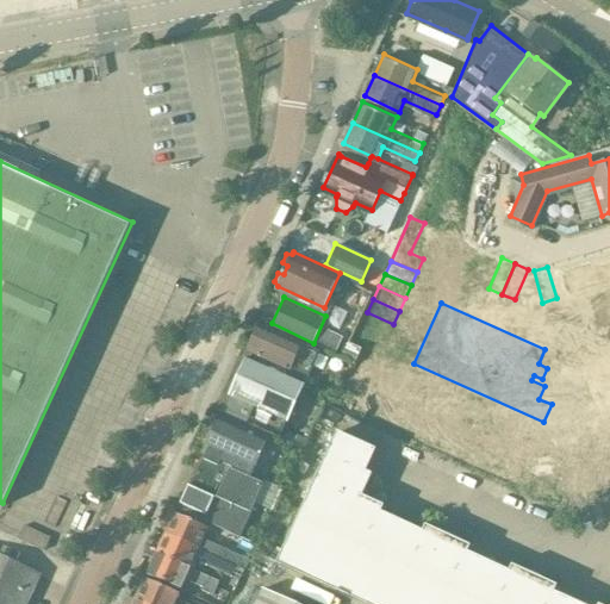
[(367,312),(361,325),(387,337),(393,324),(367,312)]
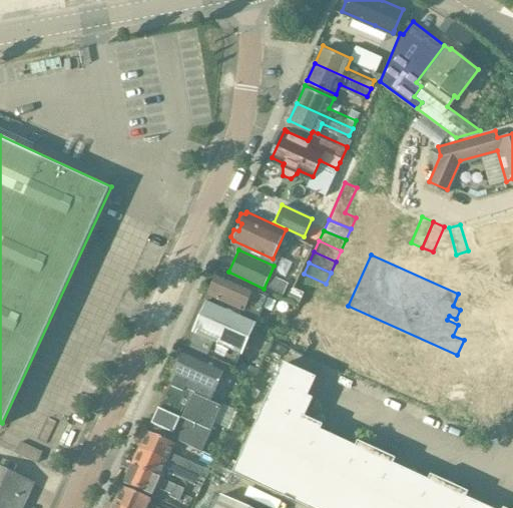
[(207,299),(203,307),(252,329),(270,293),(220,271),(209,294),(212,295),(210,300),(207,299)]
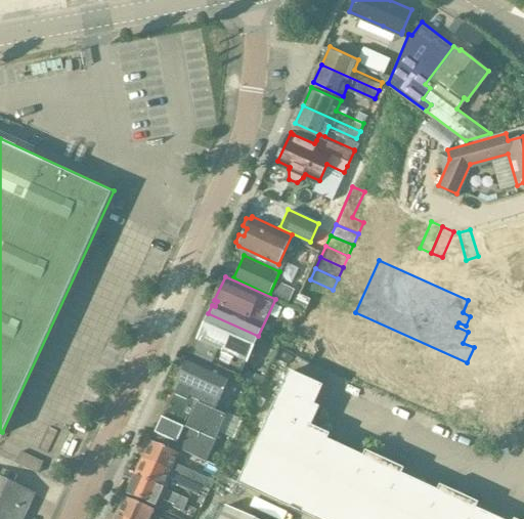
[(192,350),(242,373),(258,336),(208,313),(198,337),(199,337),(192,350)]
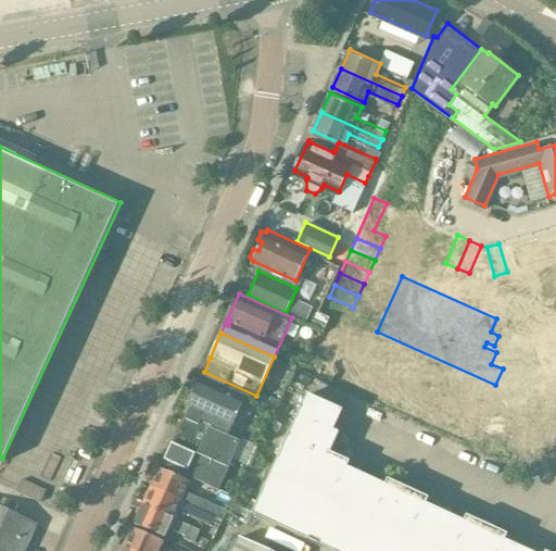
[(244,393),(202,375),(164,460),(206,479),(205,481),(218,487),(242,435),(229,429),(244,393)]
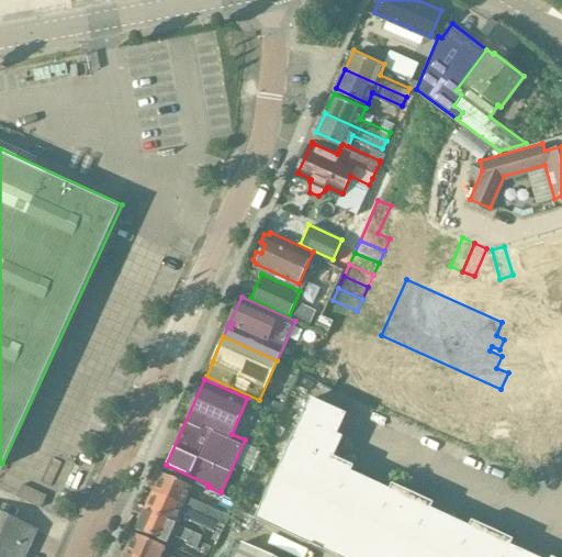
[(405,379),(392,407),(404,412),(417,385),(405,379)]
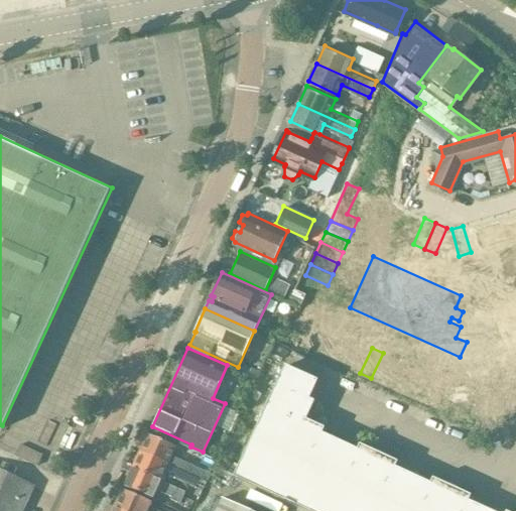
[(394,358),(382,383),(393,388),(405,363),(394,358)]
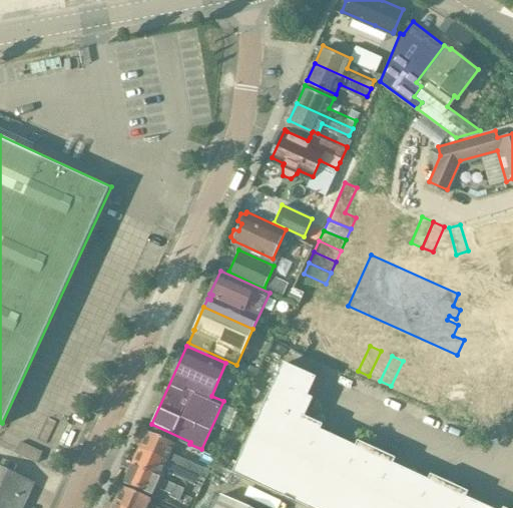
[(307,393),(315,375),(283,360),(230,471),(312,507),(506,507),(502,506),(500,507),(491,507),(464,495),(467,490),(429,472),(427,478),(392,461),(394,456),(356,439),(354,444),(319,428),(322,422),(304,414),(312,396),(307,393)]
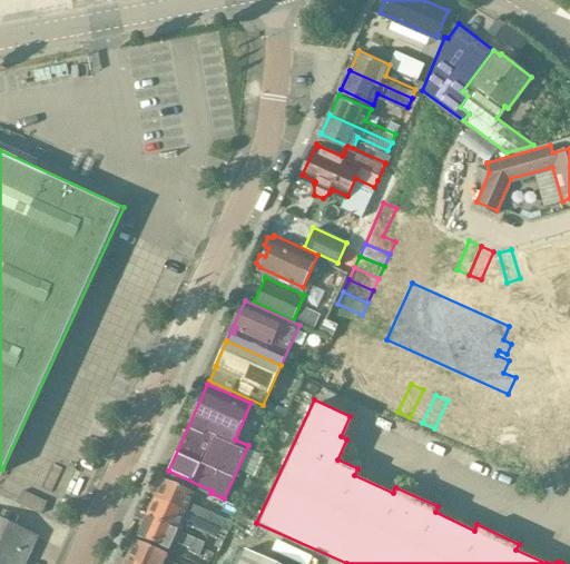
[(448,401),(434,428),(446,434),(460,405),(448,401)]
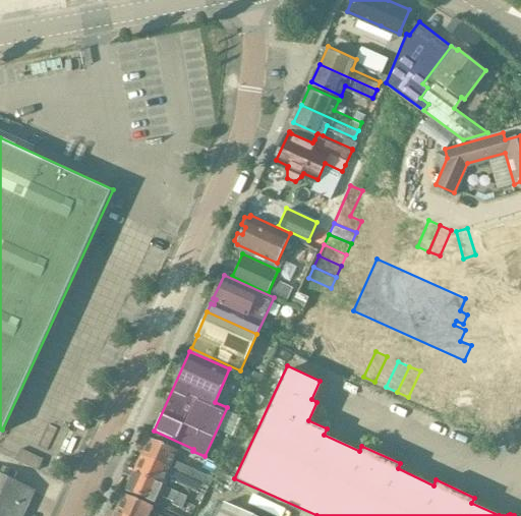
[(420,370),(408,397),(419,402),(431,376),(420,370)]
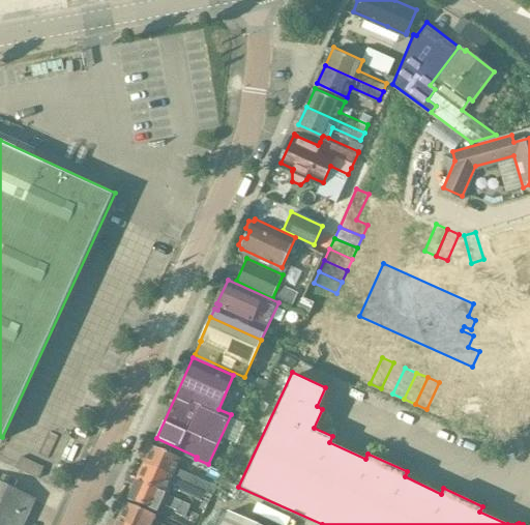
[(439,382),(427,409),(438,414),(450,387),(439,382)]
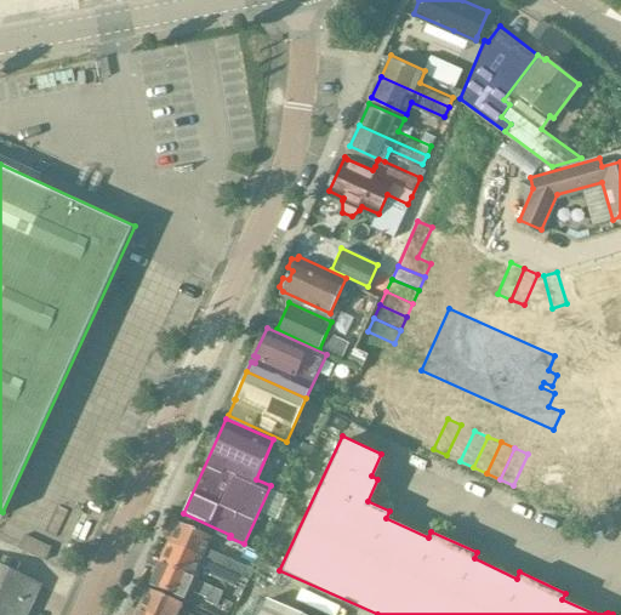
[(528,454),(513,485),(527,491),(541,460),(528,454)]
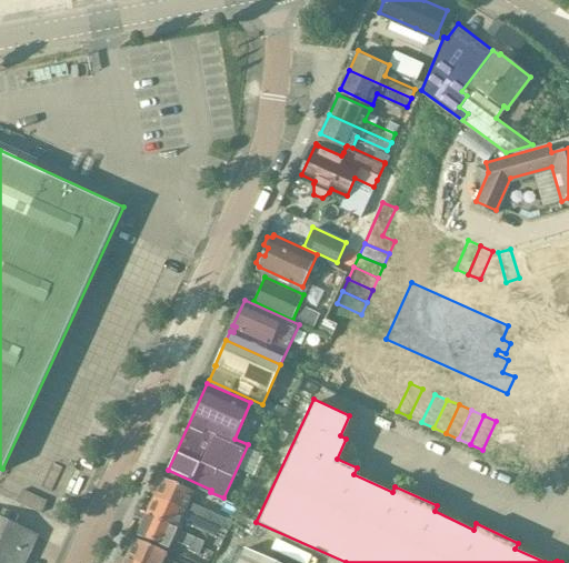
[(568,449),(561,422),(548,426),(557,455),(568,452),(568,449)]
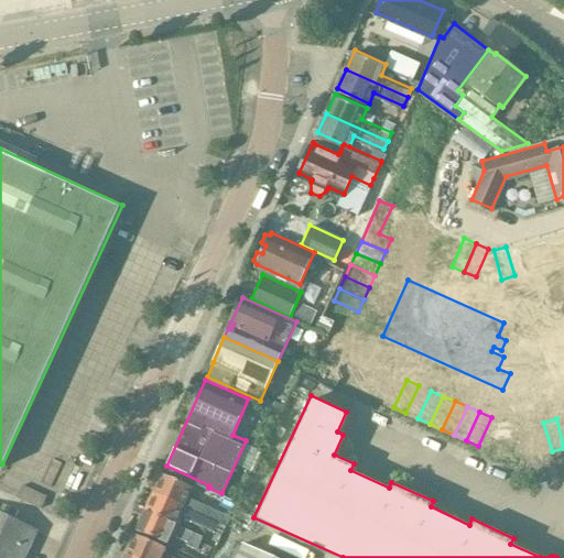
[(503,423),(490,451),(502,456),(516,428),(503,423)]
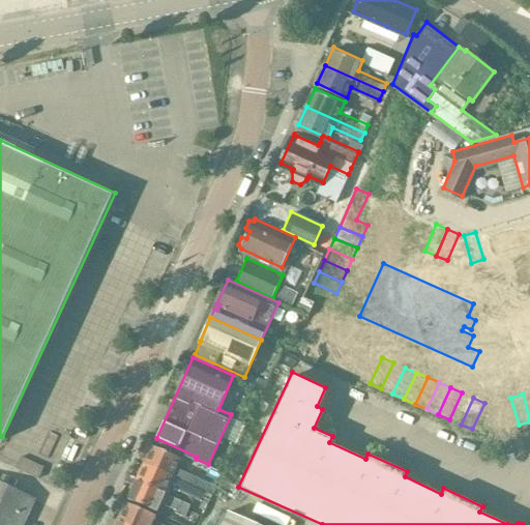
[(510,398),(499,401),(507,429),(519,425),(510,398)]
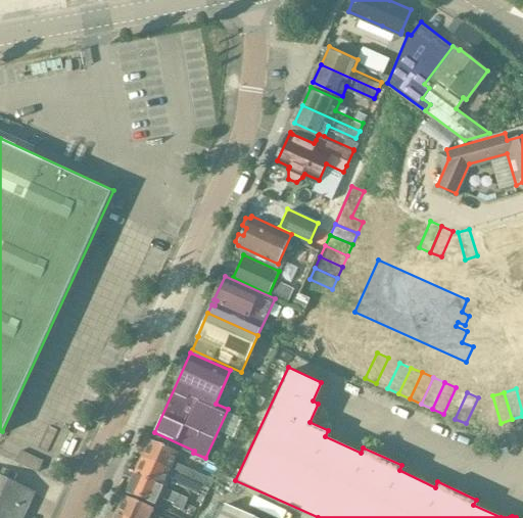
[(492,395),(480,398),(488,426),(501,423),(492,395)]
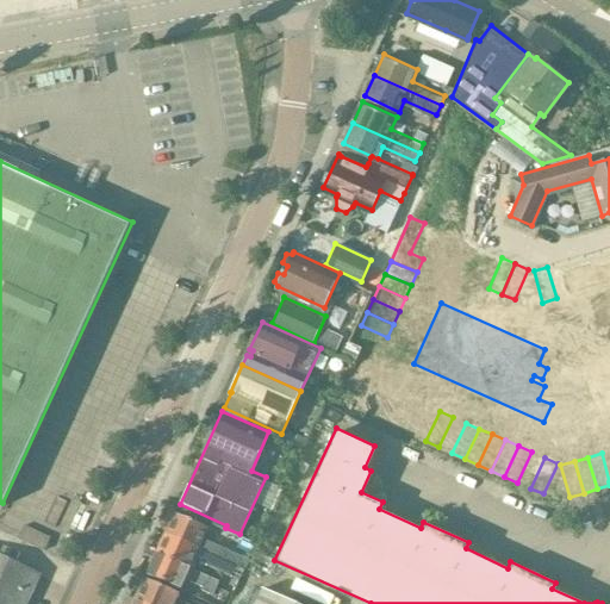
[(176,510),(167,530),(238,562),(243,552),(205,535),(210,524),(176,510)]
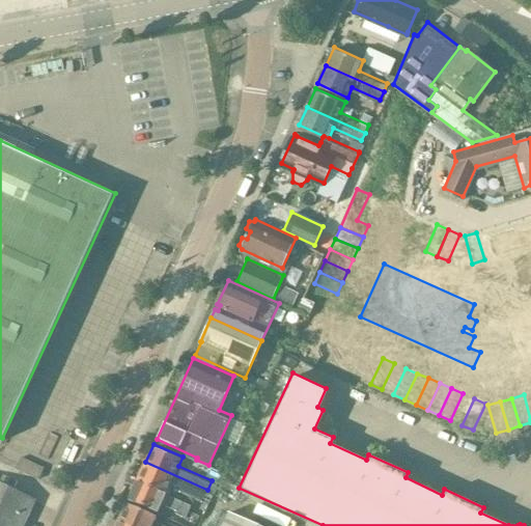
[(191,504),(192,503),(167,492),(170,485),(203,499),(207,490),(145,462),(138,480),(191,504)]
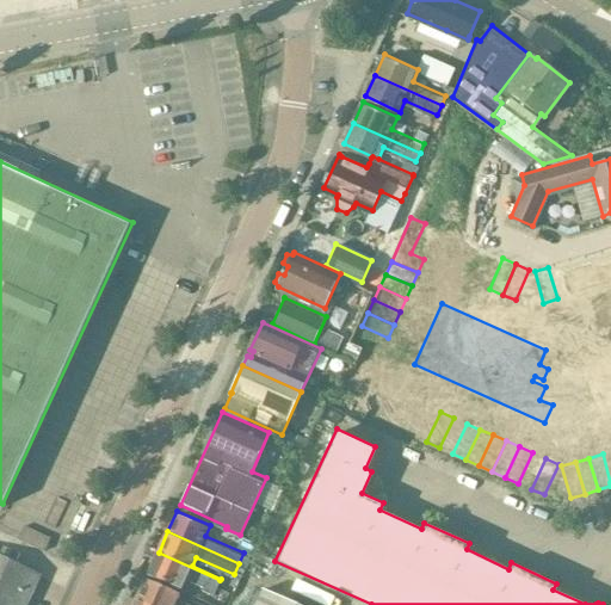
[(0,604),(26,604),(42,572),(0,551),(0,604)]
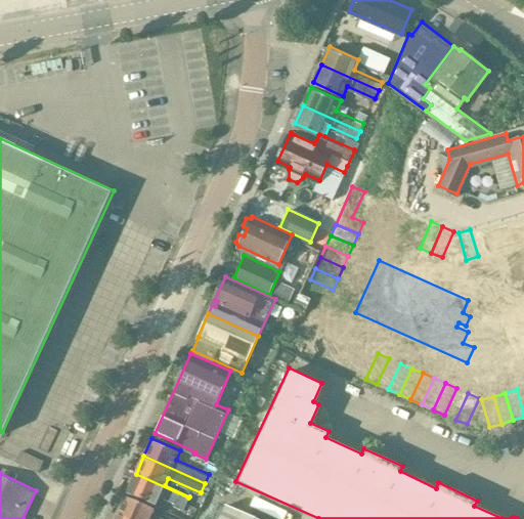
[(174,504),(184,508),(188,498),(136,474),(128,491),(157,504),(161,494),(175,501),(174,504)]
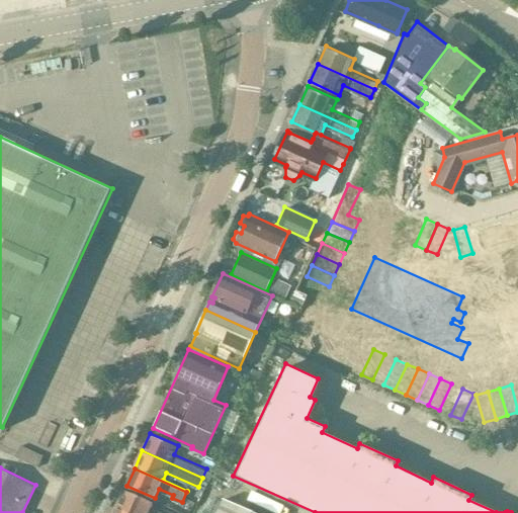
[(166,512),(158,509),(156,512),(154,512),(149,510),(153,501),(124,489),(116,506),(131,512),(166,512)]
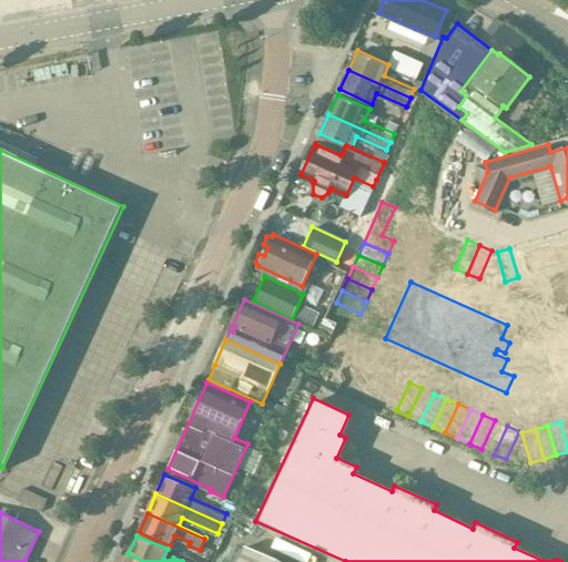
[(280,561),(244,544),(235,561),(280,561)]
